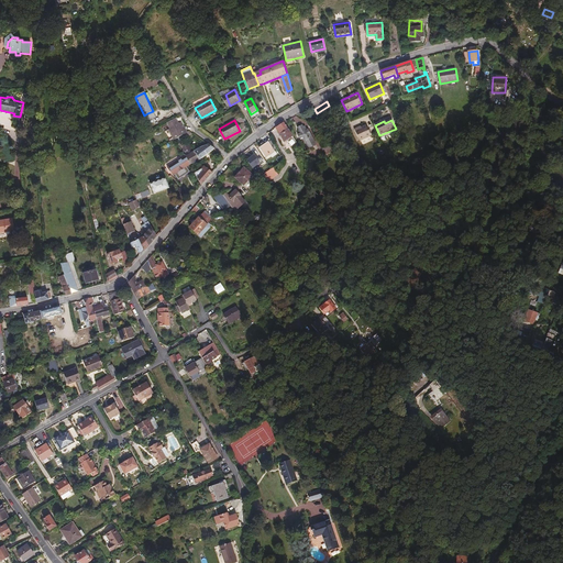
[(176,132),(181,130),(176,121),(168,125),(173,133),(176,132)]
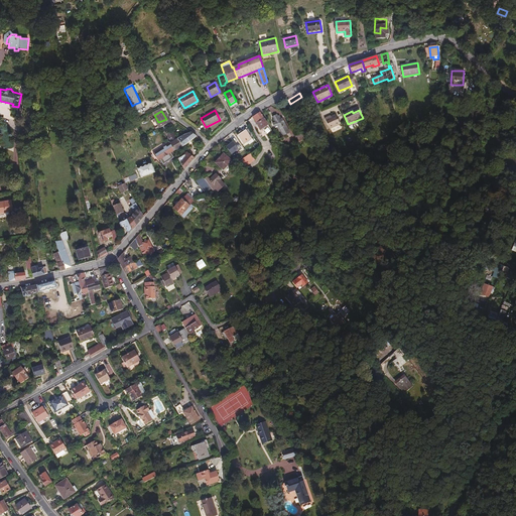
[(260,113),(253,117),(257,123),(256,124),(260,130),(268,125),(260,113)]
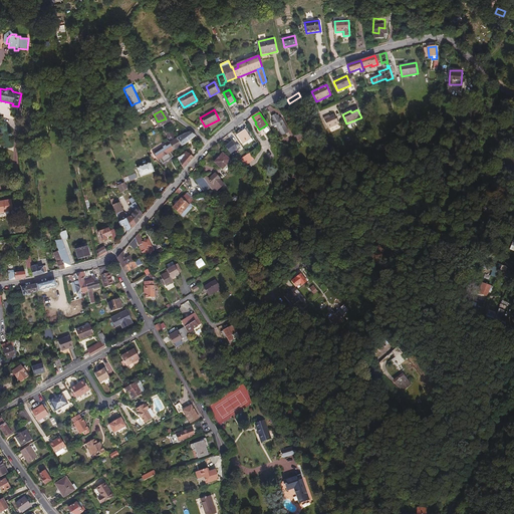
[(276,125),(282,136),(289,132),(281,118),(280,118),(278,115),(276,115),(276,114),(272,116),(274,121),(272,123),(274,126),(276,125)]
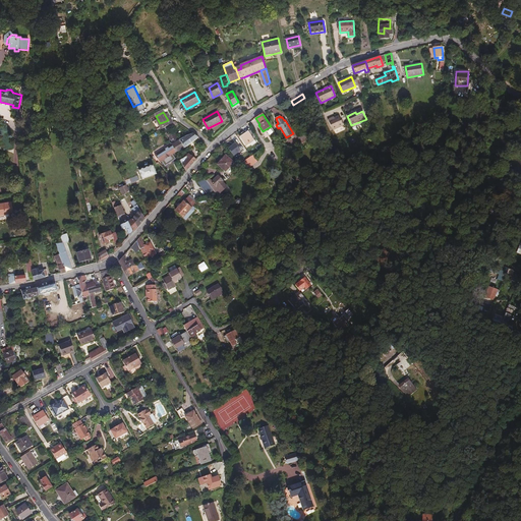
[(328,120),(333,130),(344,126),(339,116),(332,119),(332,118),(328,120)]
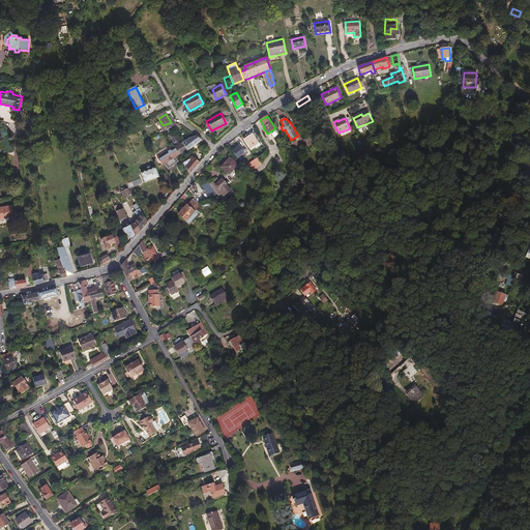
[(174,120),(171,122),(166,124),(169,128),(171,127),(176,124),(174,120)]
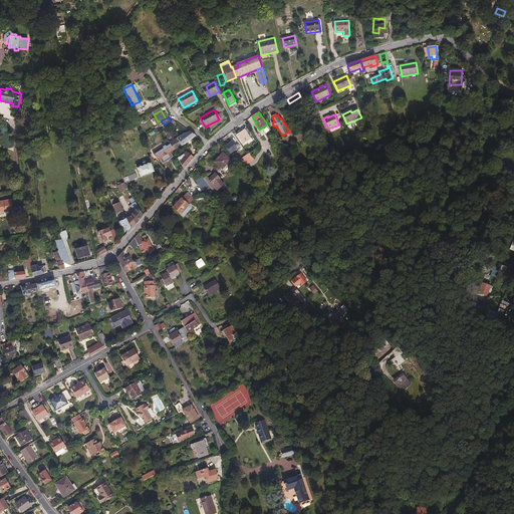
[(252,136),(248,127),(237,136),(242,144),(246,141),(248,143),(248,144),(252,141),(250,138),(252,136)]
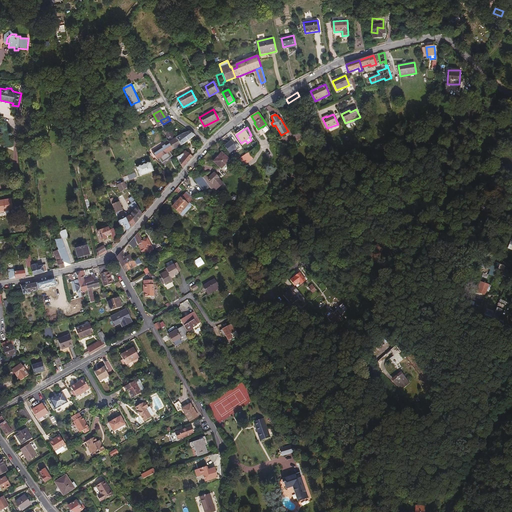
[(181,145),(176,138),(175,138),(169,129),(164,132),(168,140),(167,140),(169,142),(173,149),(181,145)]
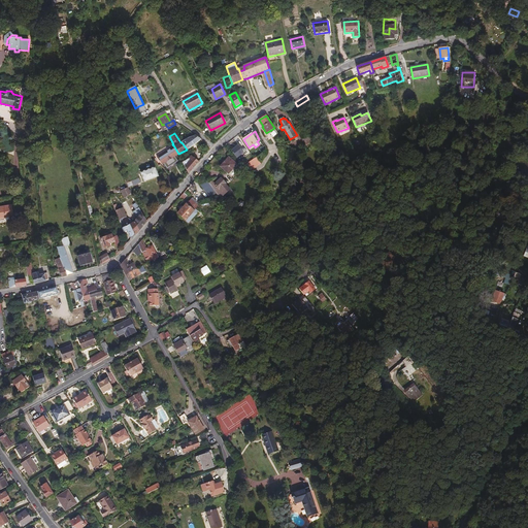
[(182,142),(187,150),(201,139),(195,135),(190,137),(182,142)]
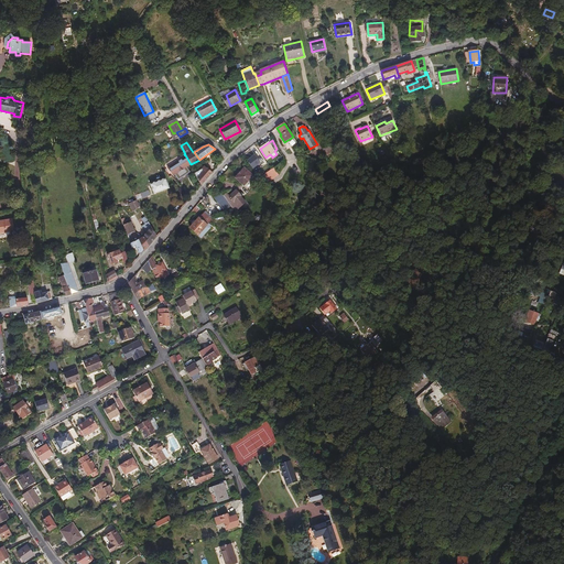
[(333,151),(329,144),(323,148),(326,155),(333,151)]
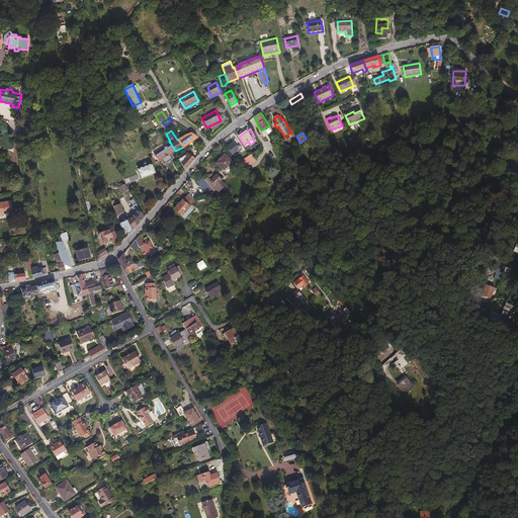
[(246,147),(244,145),(239,137),(237,138),(244,148),(246,147)]
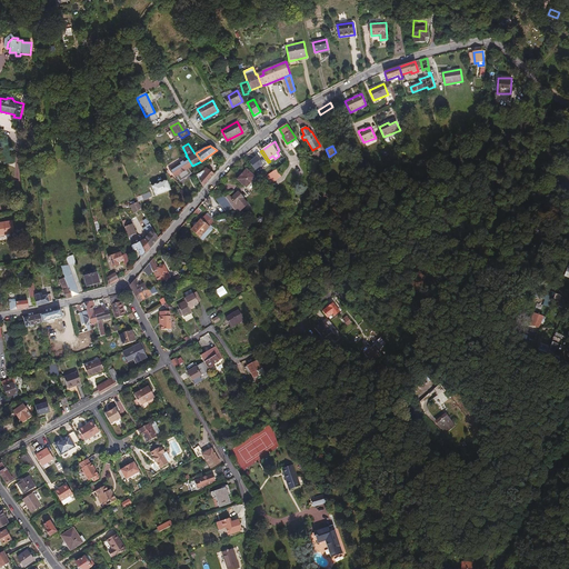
[(186,156),(185,153),(169,163),(170,166),(172,168),(188,158),(186,156)]
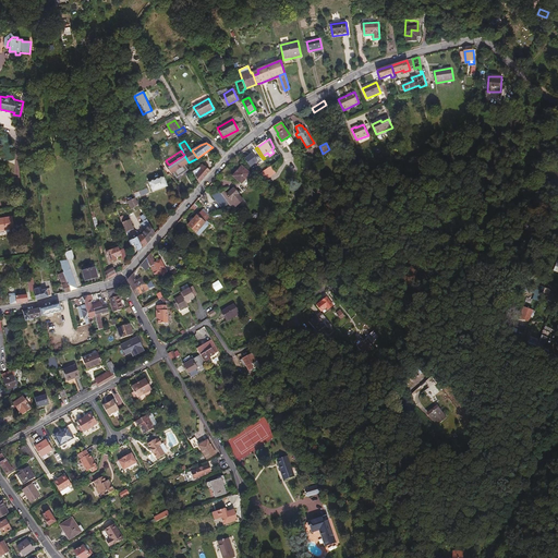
[(182,167),(189,162),(184,155),(169,165),(167,162),(161,166),(168,176),(169,174),(170,173),(171,173),(181,167),(182,167)]
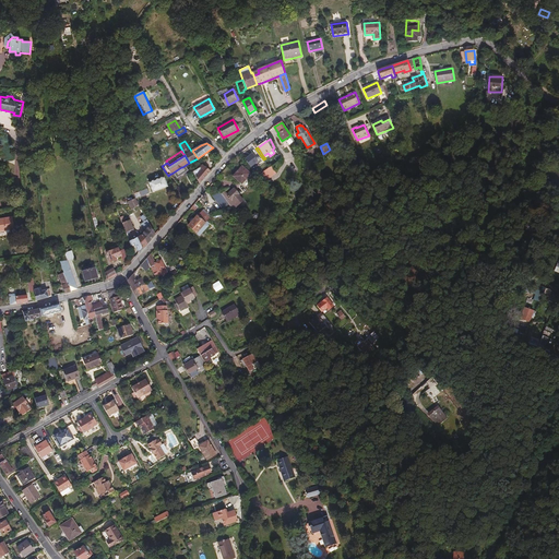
[(204,167),(202,165),(200,167),(193,171),(200,183),(211,171),(205,166),(204,167)]
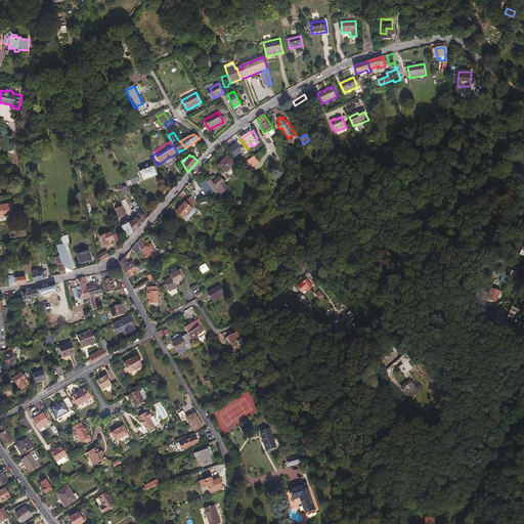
[(226,155),(221,162),(227,171),(235,162),(226,155)]
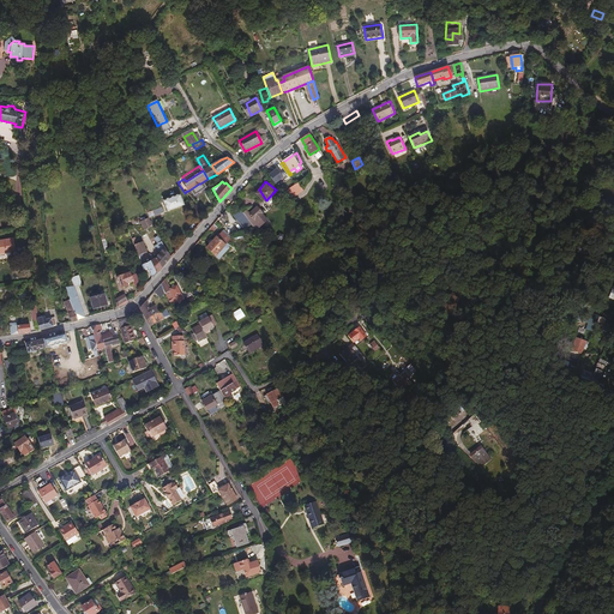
[(304,191),(298,182),(283,193),(289,200),(304,191)]
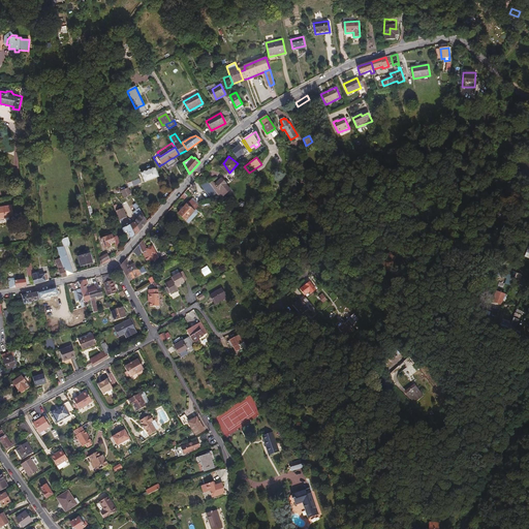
[(228,174),(229,173),(223,163),(220,166),(228,174)]
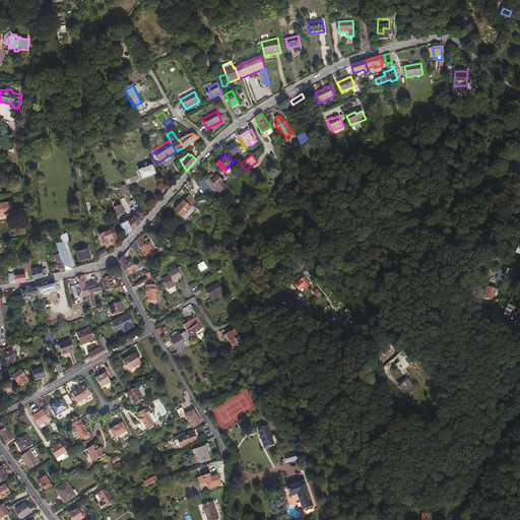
[(138,170),(142,179),(156,174),(152,165),(138,170)]
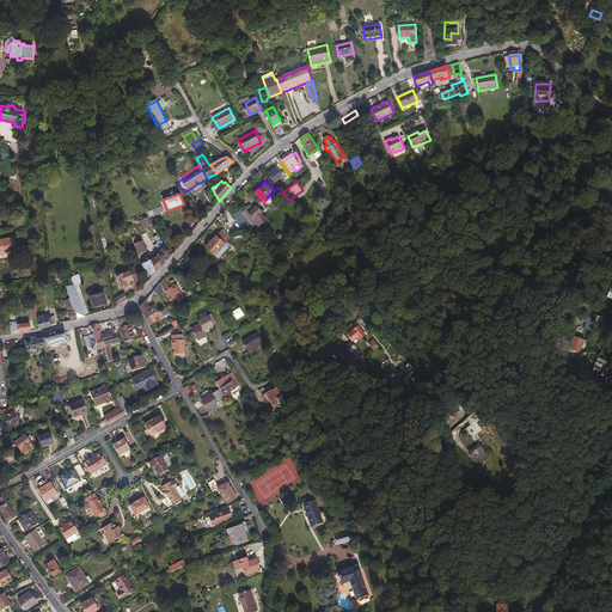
[(239,208),(233,201),(227,207),(233,213),(239,208)]
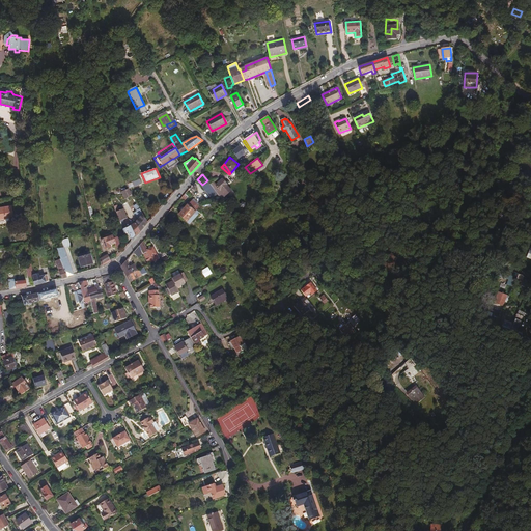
[(223,198),(232,190),(222,177),(213,186),(223,198)]
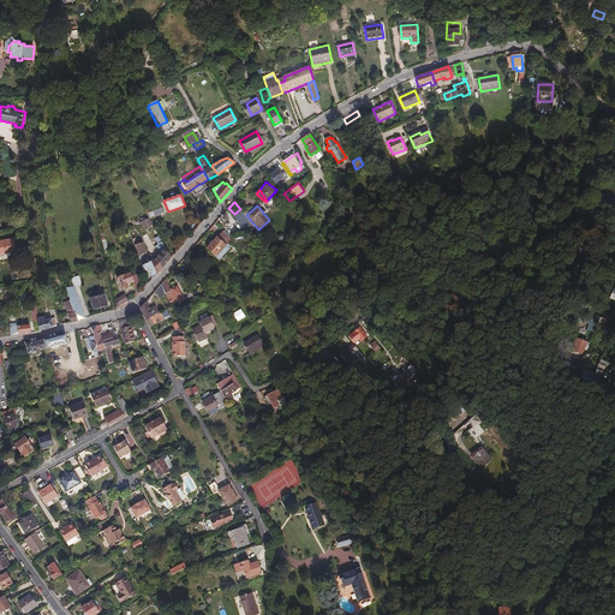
[(249,221),(240,209),(234,214),(233,215),(242,226),(249,221)]
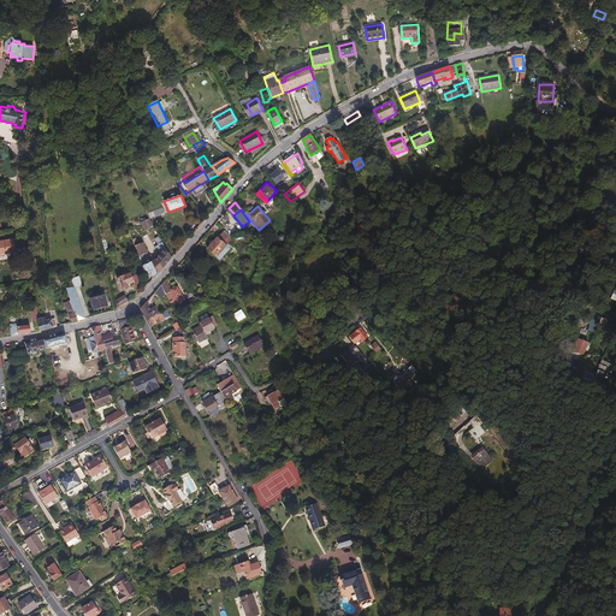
[(153,226),(149,219),(141,223),(146,231),(153,226)]
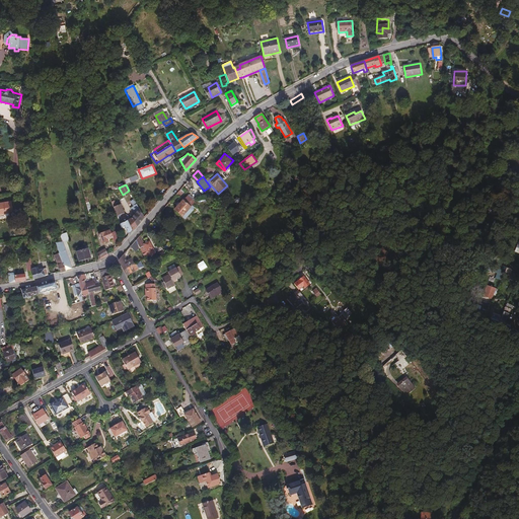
[(186,219),(194,210),(193,209),(194,208),(192,205),(195,202),(188,196),(175,210),(186,219)]
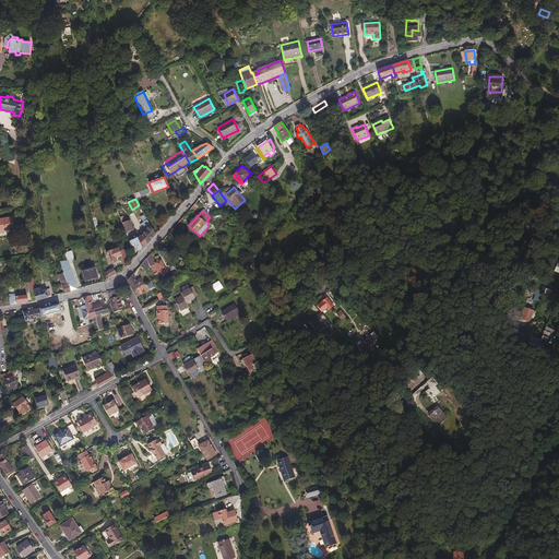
[(127,233),(133,229),(130,221),(126,222),(123,216),(120,217),(127,233)]
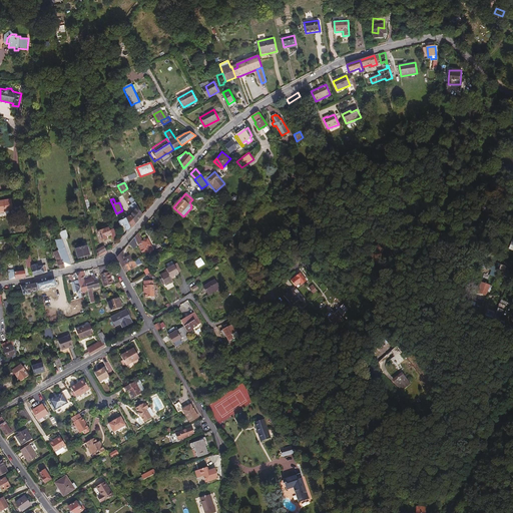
[(12,199),(0,200),(0,211),(14,209),(12,199)]
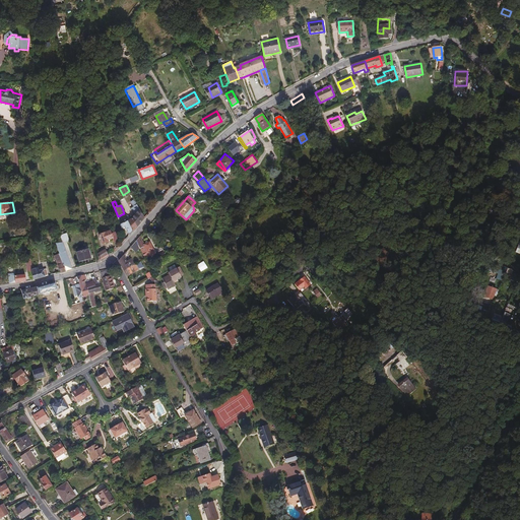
[(132,218),(137,226),(144,217),(137,204),(134,206),(137,212),(132,218)]
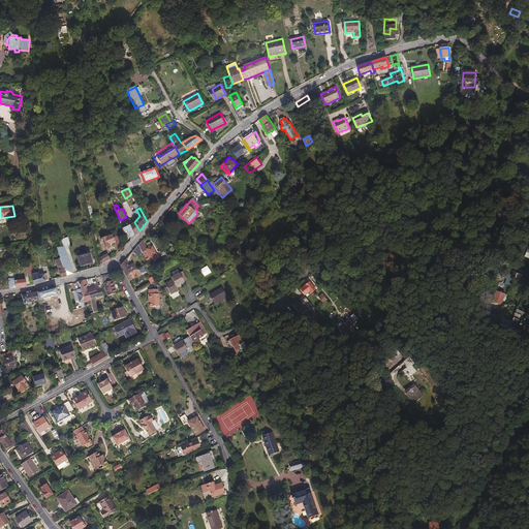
[(90,232),(88,221),(82,222),(81,222),(84,234),(90,232)]
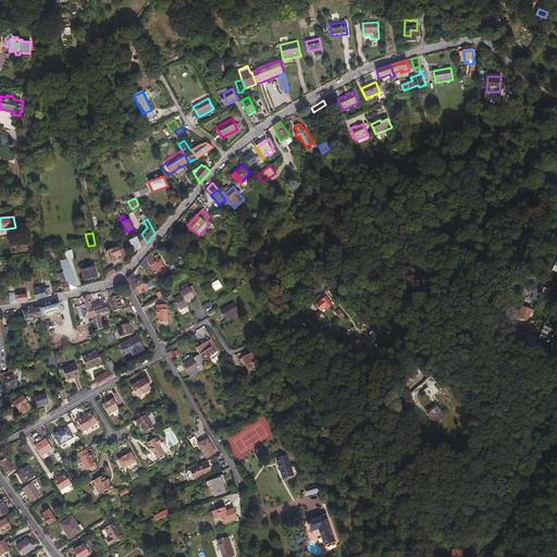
[(141,234),(137,237),(143,248),(147,243),(141,234)]
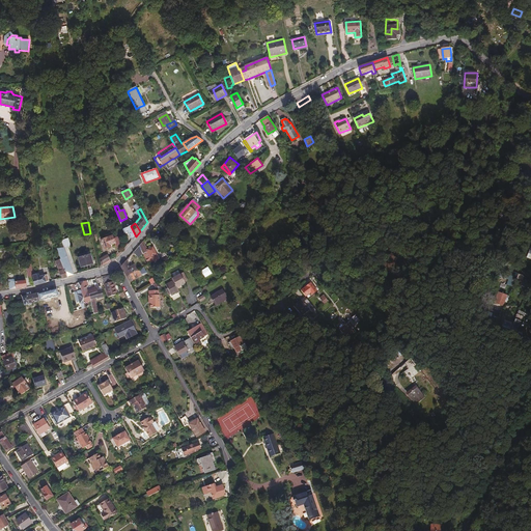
[(132,241),(136,236),(131,226),(123,229),(122,230),(124,233),(128,232),(132,241)]
